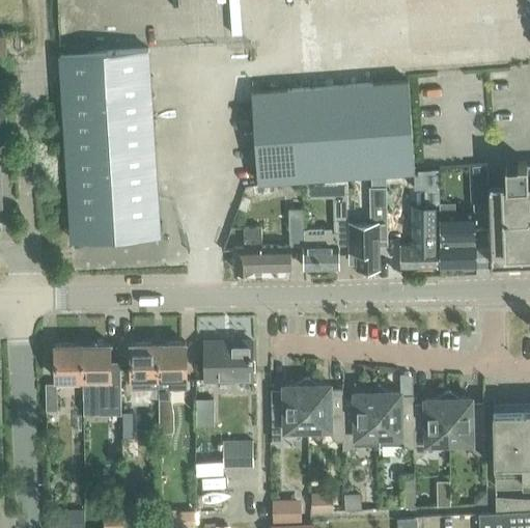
[(58,58),(60,85),(148,80),(147,52),(58,58)]
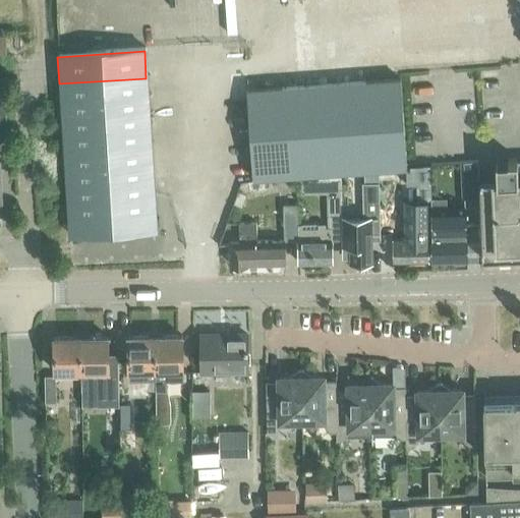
[(68,238),(156,232),(154,196),(146,78),(59,83),(68,238)]
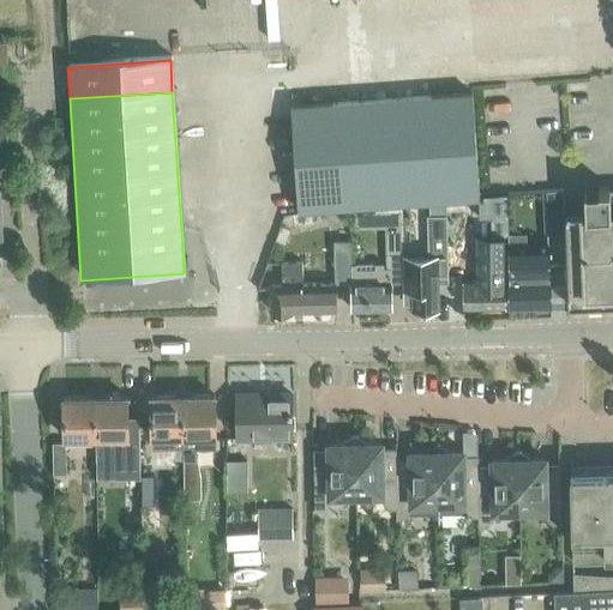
[(478,200),(470,97),(290,109),(298,213),(374,207),(403,206),(430,204),(478,200)]
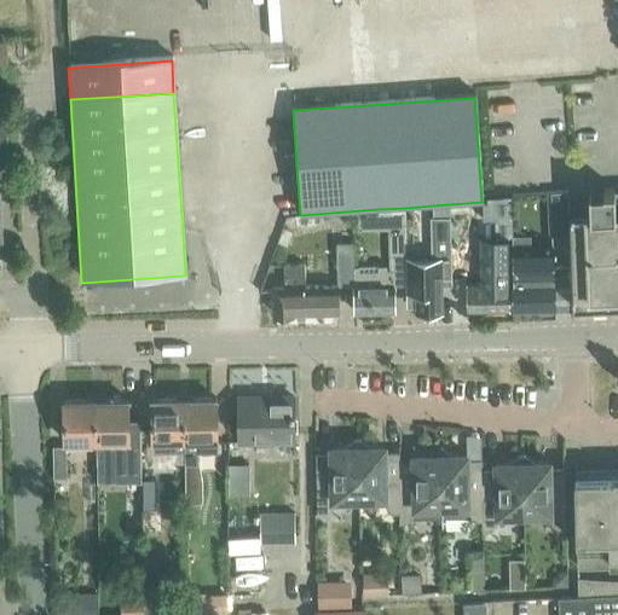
[(617,191),(588,193),(589,226),(567,227),(569,237),(570,266),(571,312),(617,308),(617,191)]
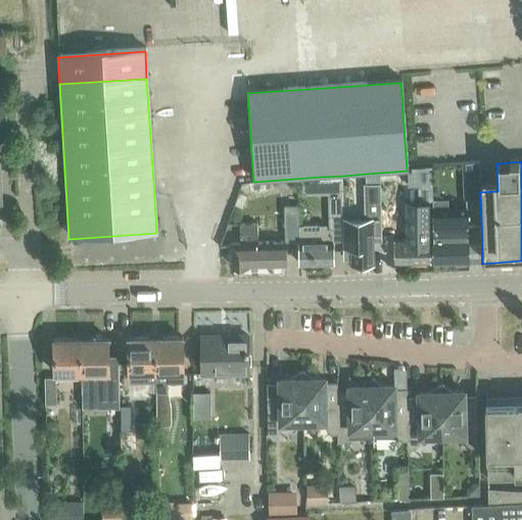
[(342,218),(343,176),(319,177),(319,188),(328,198),(328,218),(342,218)]
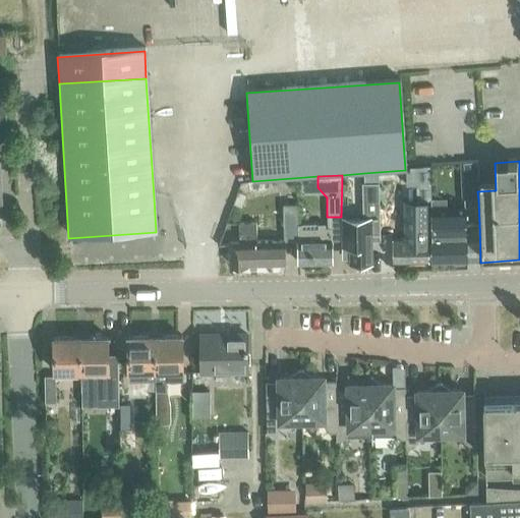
[(362,221),(342,221),(342,235),(342,242),(342,248),(347,248),(349,248),(349,265),(354,265),(356,268),(363,268),(364,265),(370,264),(370,242),(379,242),(378,185),(361,185),(362,221)]
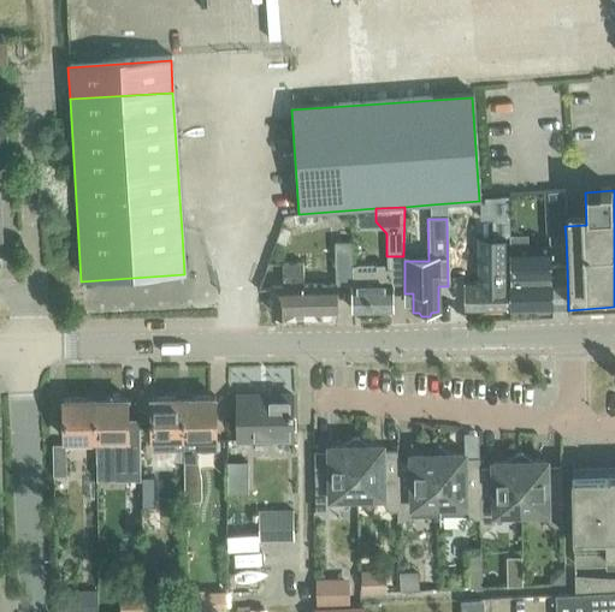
[(550,266),(567,265),(566,236),(549,237),(549,249),(526,250),(508,250),(510,312),(550,310),(550,266)]
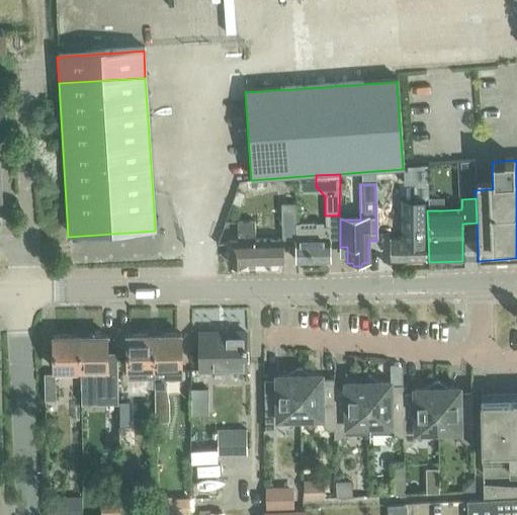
[(401,240),(391,241),(391,262),(425,261),(424,240),(424,229),(424,201),(401,201),(401,229),(401,240)]
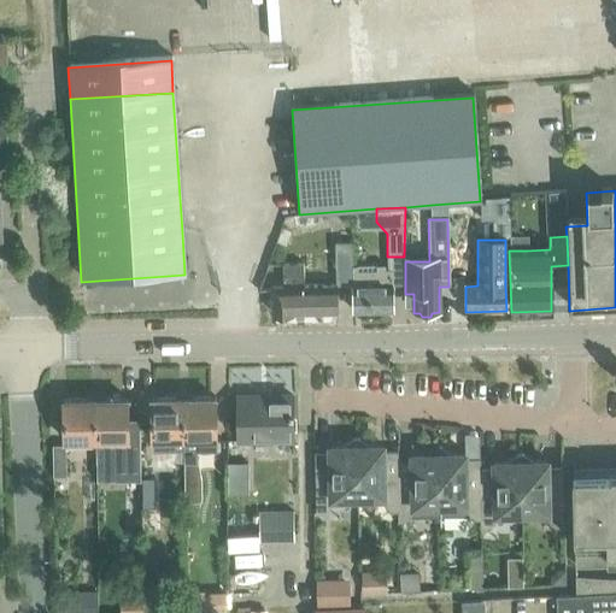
[(351,245),(335,246),(335,275),(351,273),(351,269),(351,245)]
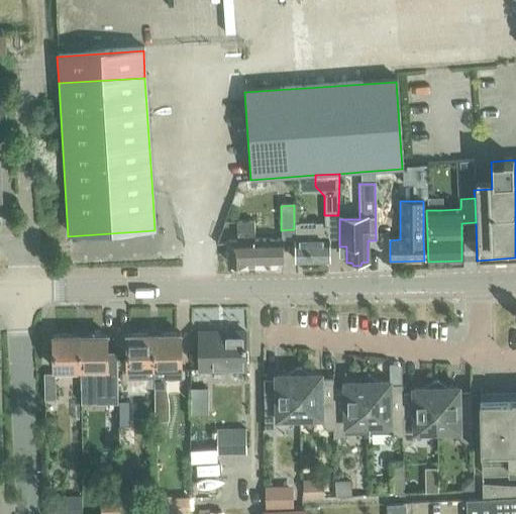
[(227,244),(227,266),(283,265),(282,242),(254,243),(253,224),(235,224),(236,243),(227,244)]
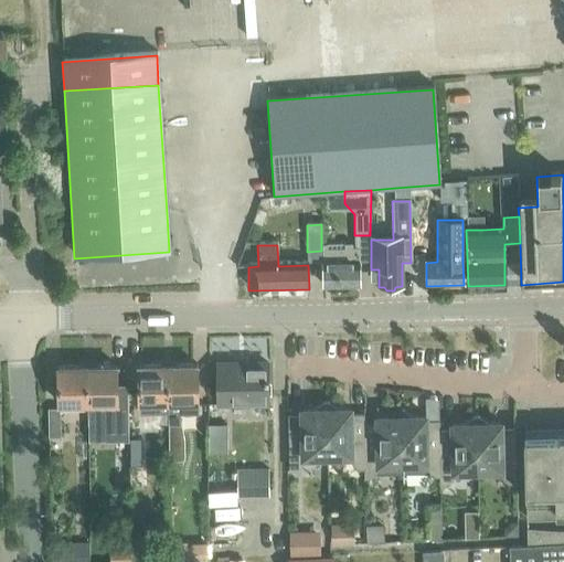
[(351,245),(321,246),(321,251),(322,264),(322,288),(359,287),(359,263),(354,263),(354,251),(353,251),(351,251),(351,245)]
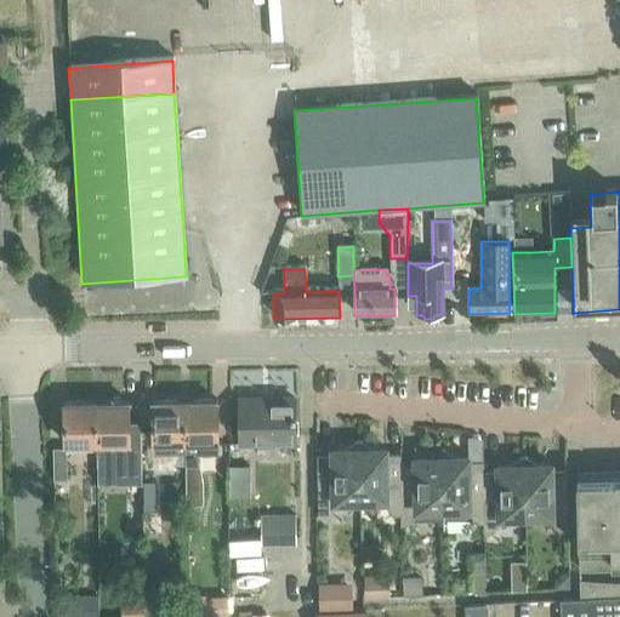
[(238,403),(239,446),(294,445),(294,403),(269,403),(269,405),(257,405),(257,403),(238,403)]
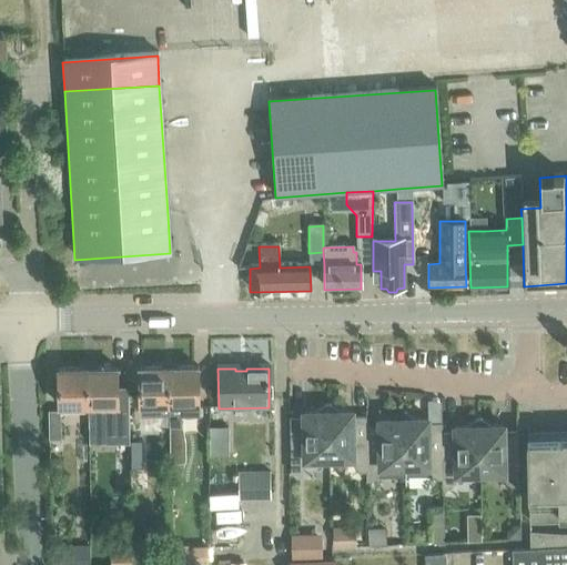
[(169,406),(169,370),(139,370),(139,407),(139,419),(169,417),(169,406)]
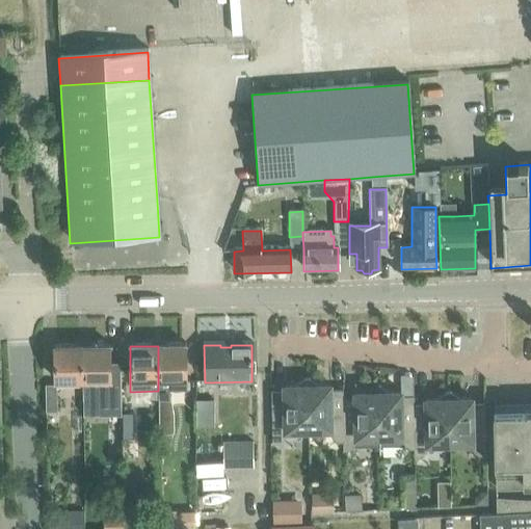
[(185,380),(185,346),(158,346),(158,380),(185,380)]
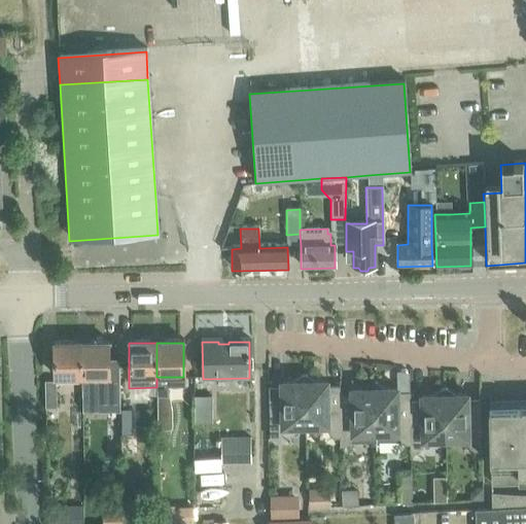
[(55,379),(81,379),(81,344),(54,344),(55,379)]
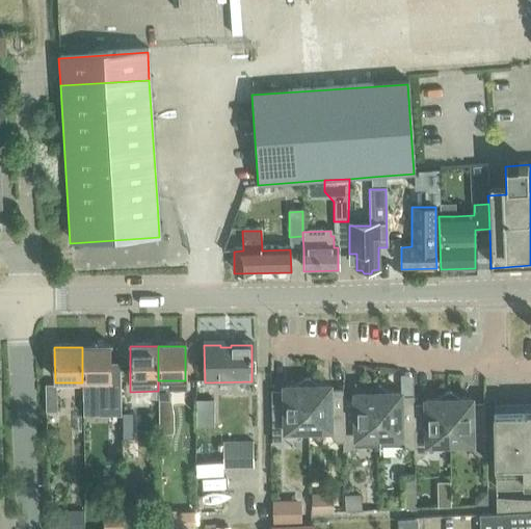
[(82,416),(94,416),(94,397),(109,397),(109,381),(109,347),(82,347),(82,382),(82,392),(82,400),(82,416)]
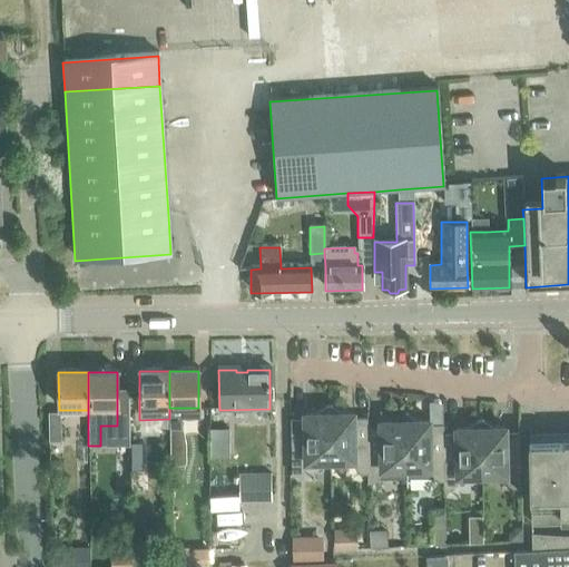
[(304,421),(290,421),(291,478),(294,478),(297,477),(301,476),(303,473),(305,471),(306,468),(306,466),(306,462),(330,462),(329,407),(314,416),(304,416),(304,421)]
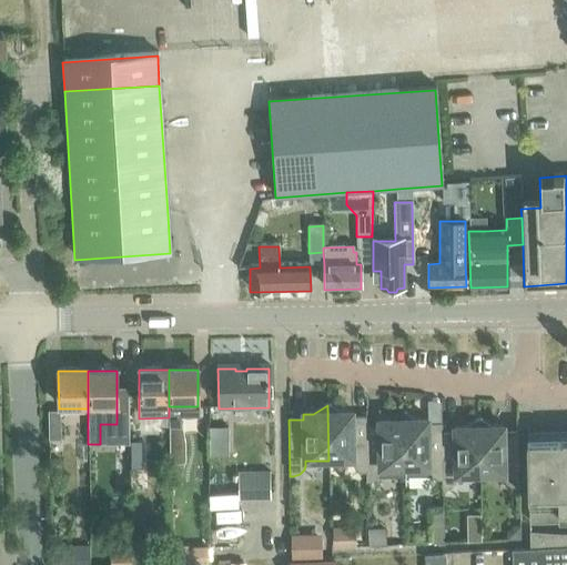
[(341,413),(327,405),(328,461),(352,460),(352,463),(352,465),(353,468),(355,471),(357,473),(361,474),(365,474),(366,474),(365,427),(366,427),(365,419),(352,419),(352,413),(341,413)]
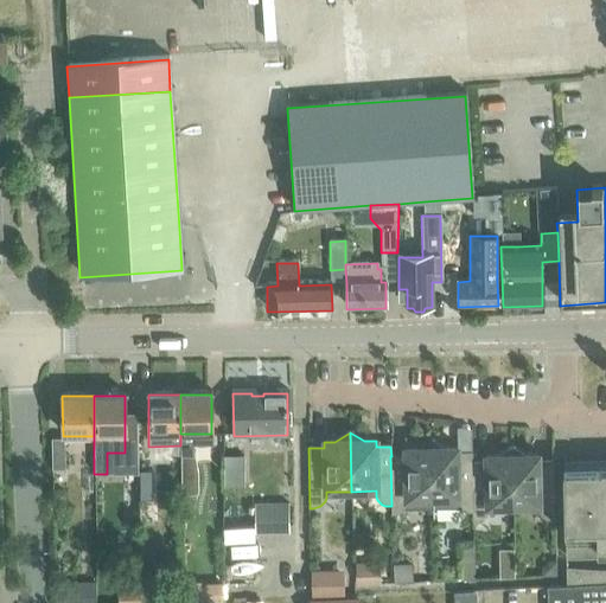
[(64,440),(51,440),(51,470),(64,470),(64,440)]
